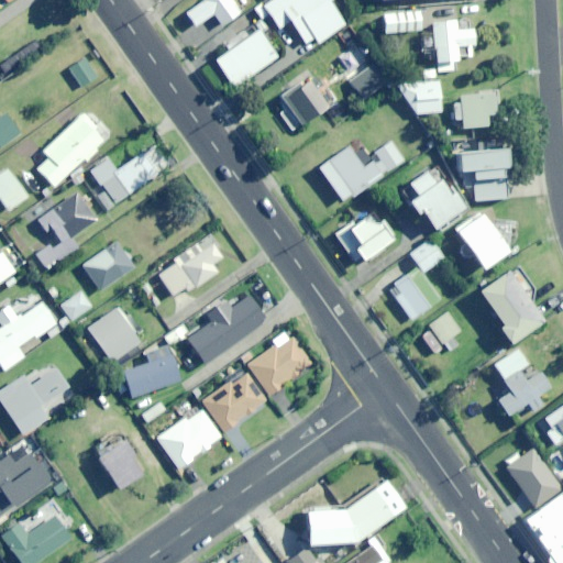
[(221,25),(240,12),(230,0),(205,0),(185,14),(195,28),(213,13),(221,25)]
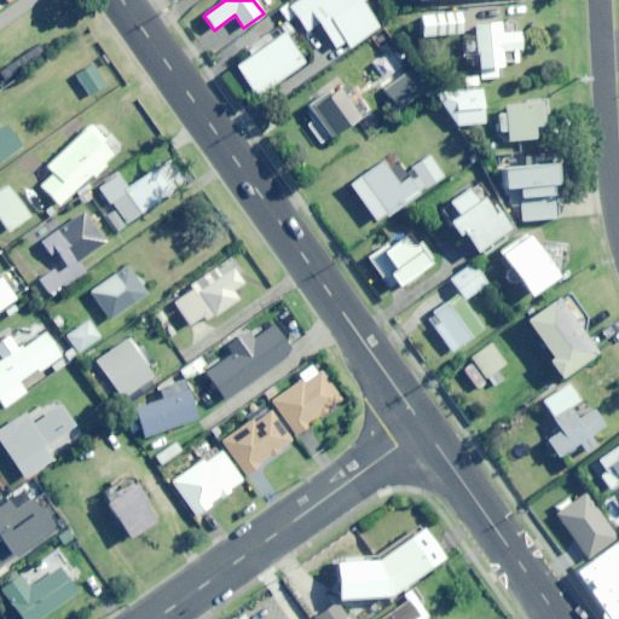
[(360,0),(296,0),(281,11),(287,21),(295,15),(306,30),(318,23),(335,47),(345,40),(350,47),(379,27),(360,0)]
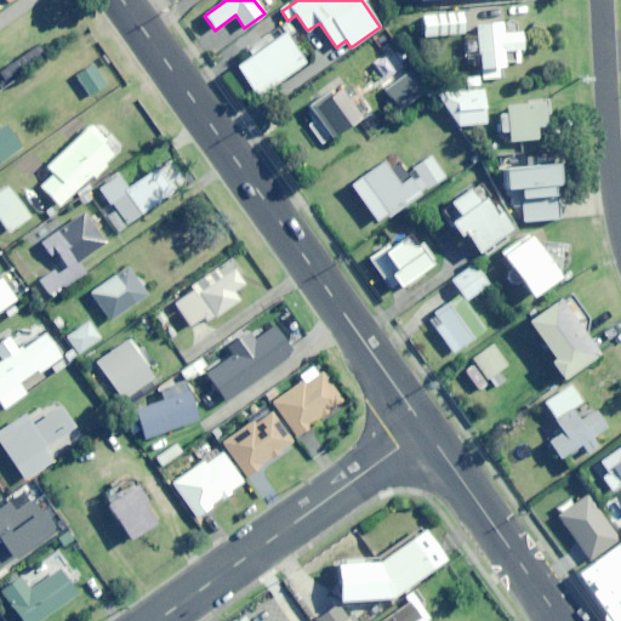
[(422,36),(463,33),(461,11),(420,15),(422,36)]
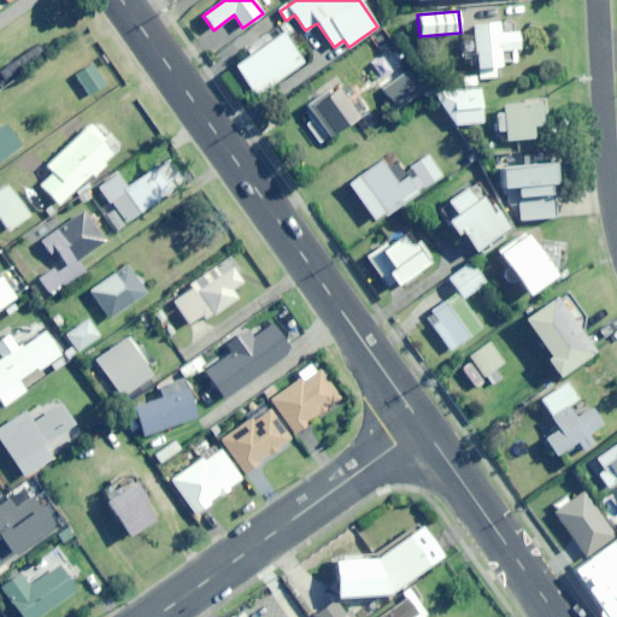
[(518,33),(500,33),(500,22),(475,23),(476,66),(499,66),(499,63),(518,62),(518,33)]
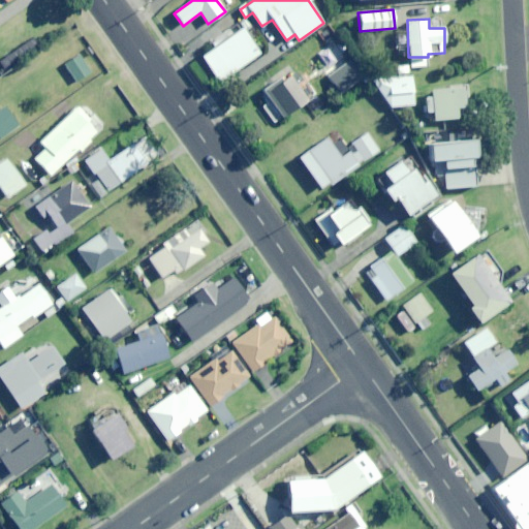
[(219,82),(260,54),(242,27),(200,56),(219,82)]
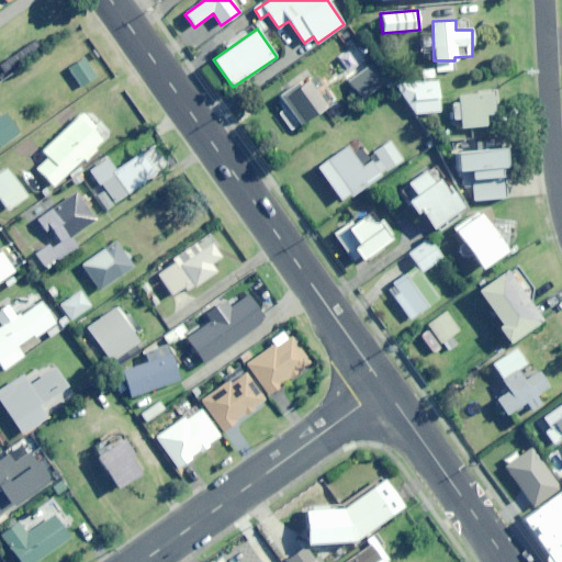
[(82,87),(97,77),(83,58),(69,68),(82,87)]
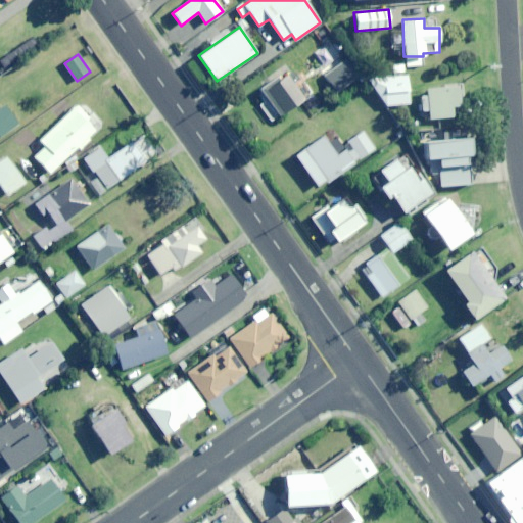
[(348,72),(355,66),(349,57),(325,75),(337,92),(354,80),(348,72)]
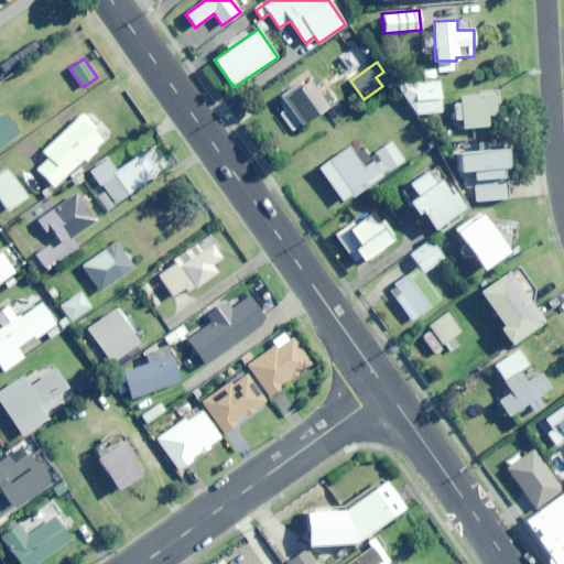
[(415,114),(442,111),(440,80),(436,82),(435,68),(423,69),(424,83),(396,85),(415,114)]
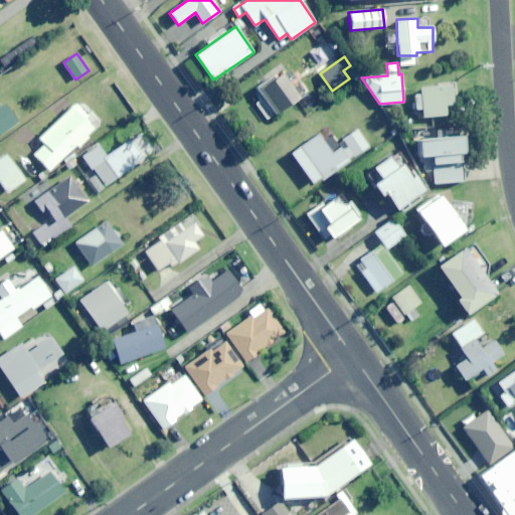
[(288,81),(294,77),(289,69),(259,92),(275,115),(300,98),(288,81)]
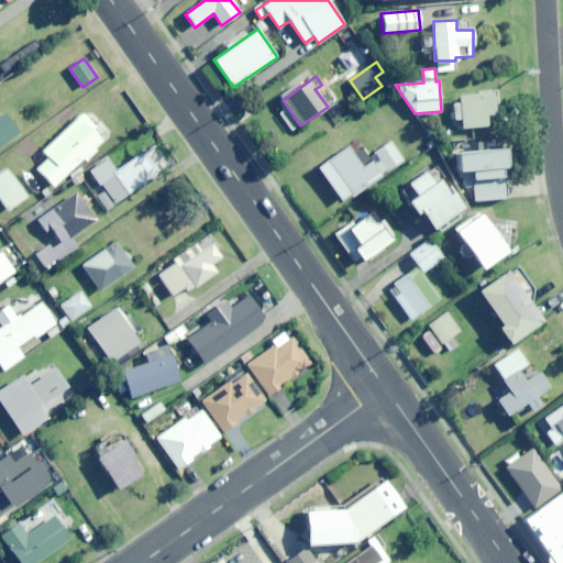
[(485,114),(494,113),(493,94),(453,97),(454,118),(462,117),(463,128),(486,125),(485,114)]
